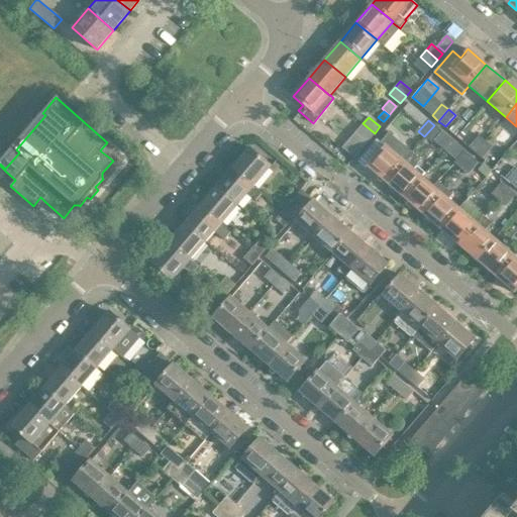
[(375,133),(363,123),(341,147),(353,158),(375,133)]
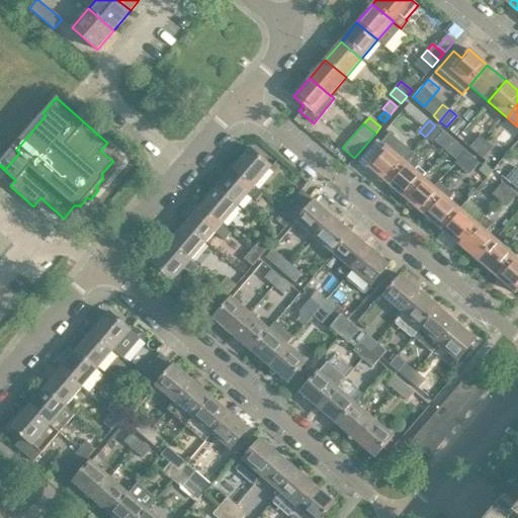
[(435,125),(425,137),(432,143),(442,132),(435,125)]
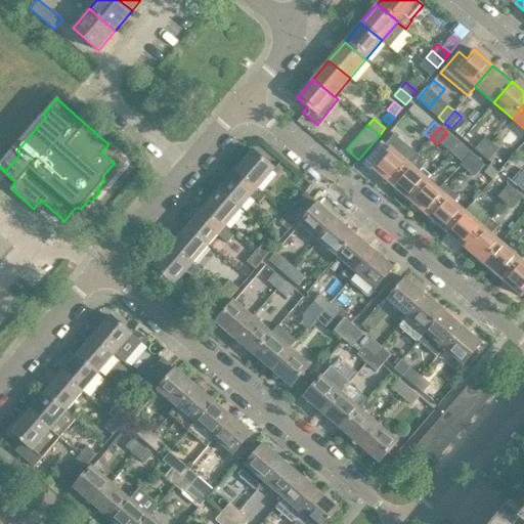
[(373,168),(391,184),(417,154),(394,134),(385,144),(390,148),(373,168)]
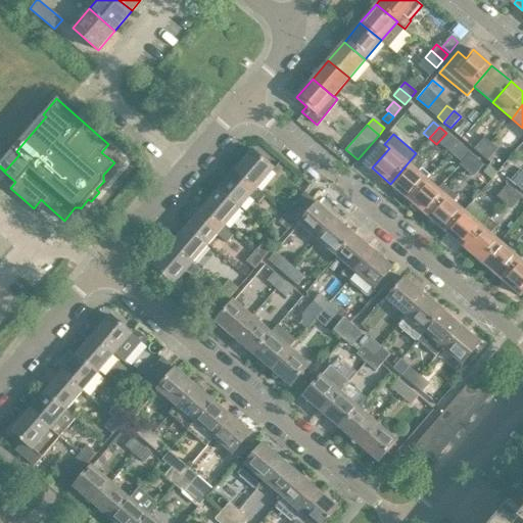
[(474,148),(481,154),(490,143),(483,137),(474,148)]
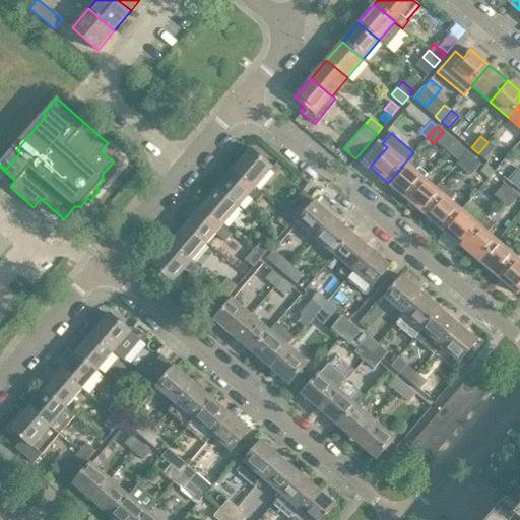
[(488,142),(478,153),(484,158),(495,147),(488,142)]
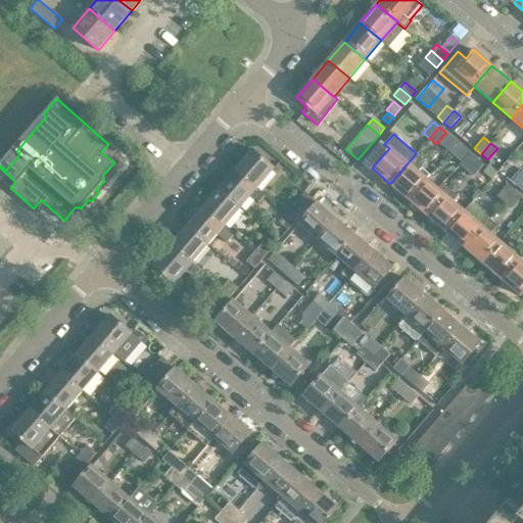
[(252,149),(234,170),(256,189),(274,169),(252,149)]
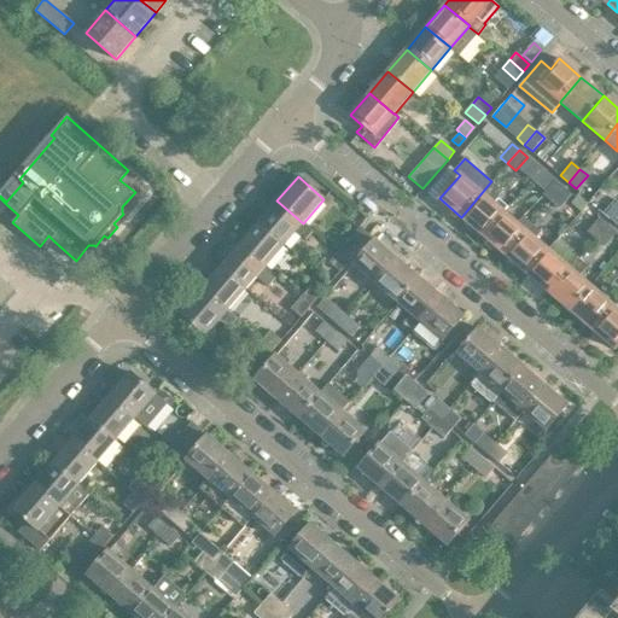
[(461,217),(483,237),(505,211),(493,202),(502,191),(491,181),(461,217)]
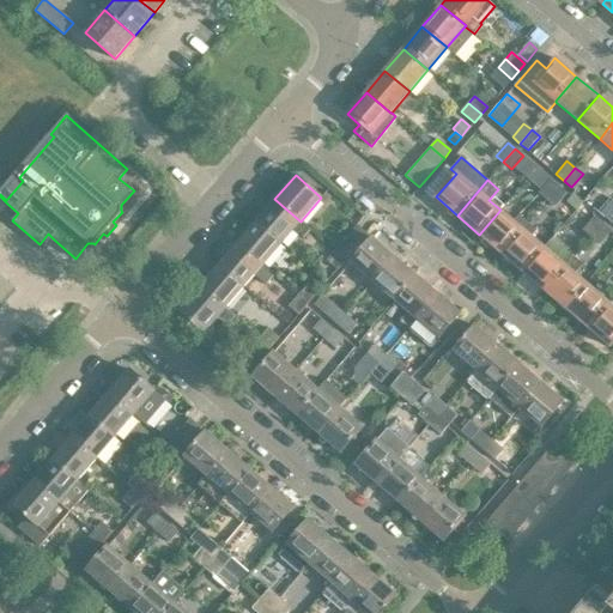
[(539,193),(547,200),(559,187),(551,180),(539,193)]
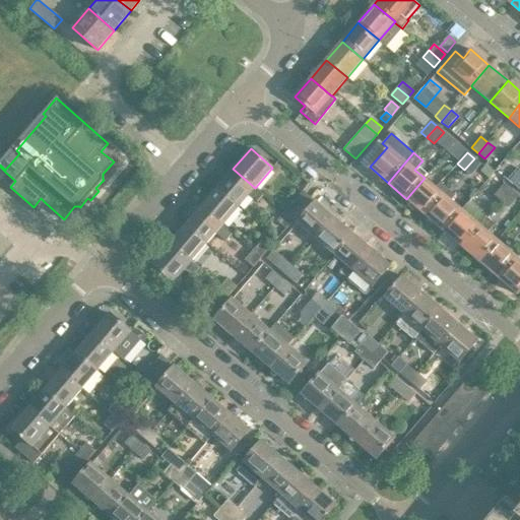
[(474,158),(464,170),(470,175),(480,164),(474,158)]
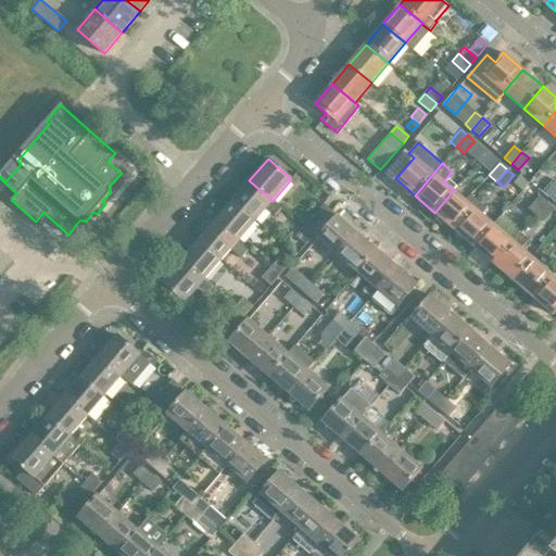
[(543,191),(551,198),(555,191),(555,180),(554,179),(543,191)]
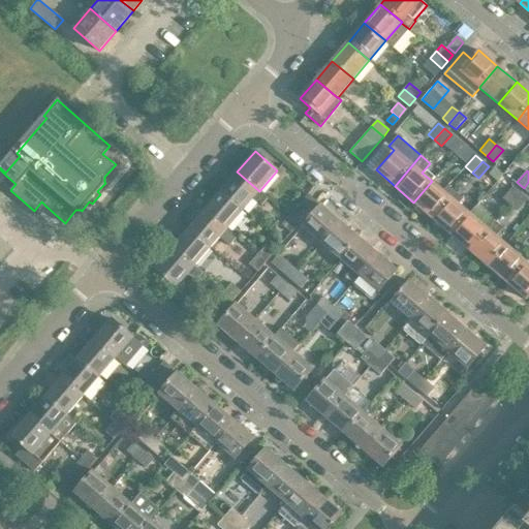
[(227,177),(218,187),(244,209),(253,197),(262,205),(268,198),(259,191),(237,172),(230,180),(227,177)]
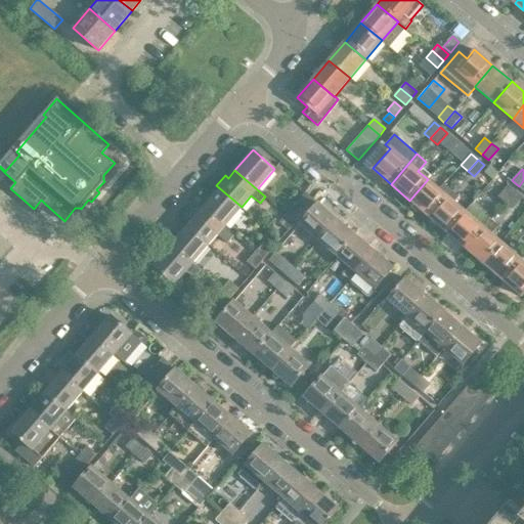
[(409,201),(429,216),(451,190),(443,183),(438,188),(428,179),(409,201)]
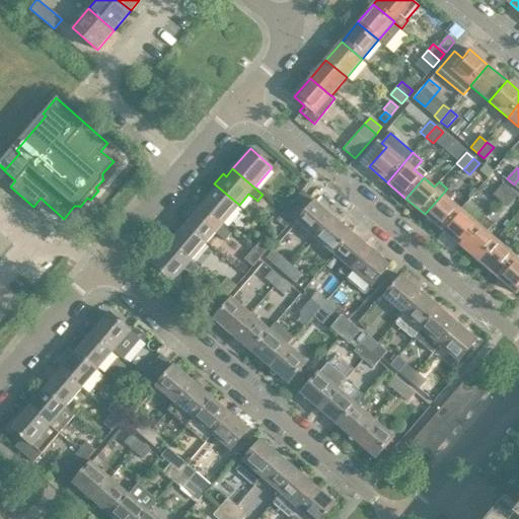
[(208,198),(201,206),(223,224),(239,205),(214,183),(205,195),(208,198)]
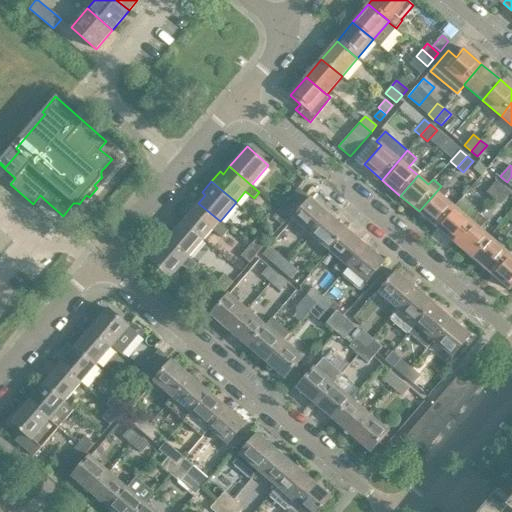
[(486,192),(493,198),(503,187),(496,181),(486,192)]
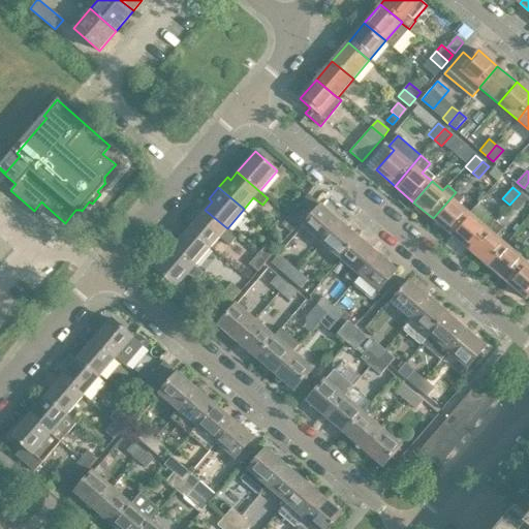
[(433,218),(452,235),(469,213),(458,204),(462,198),(456,192),(433,218)]
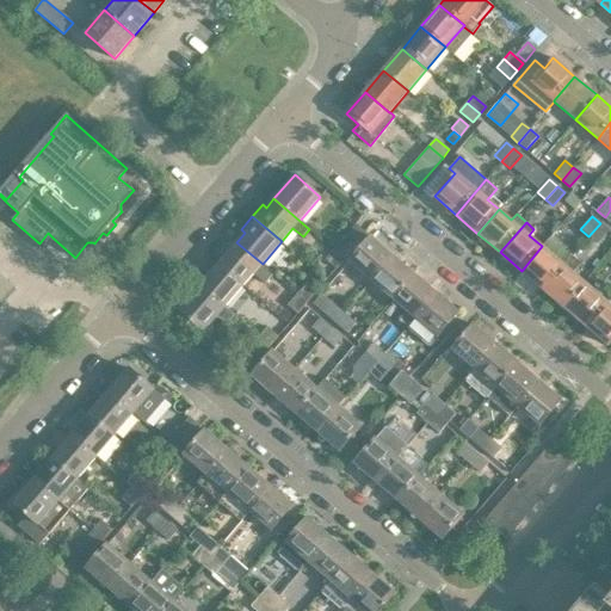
[(356,223),(333,250),(344,259),(366,233),(356,223)]
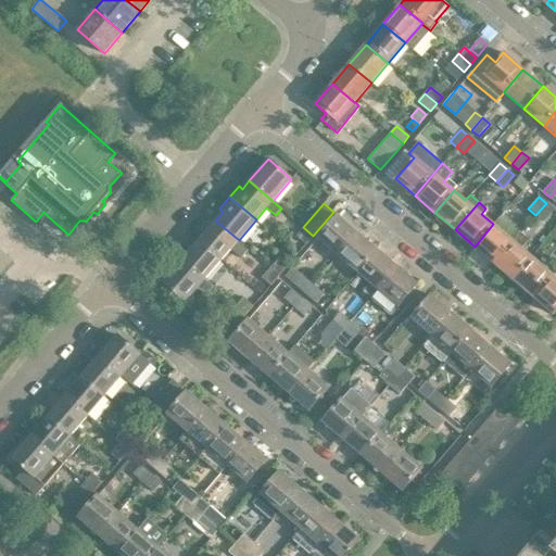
[(546,203),(535,215),(543,220),(553,209),(546,203)]
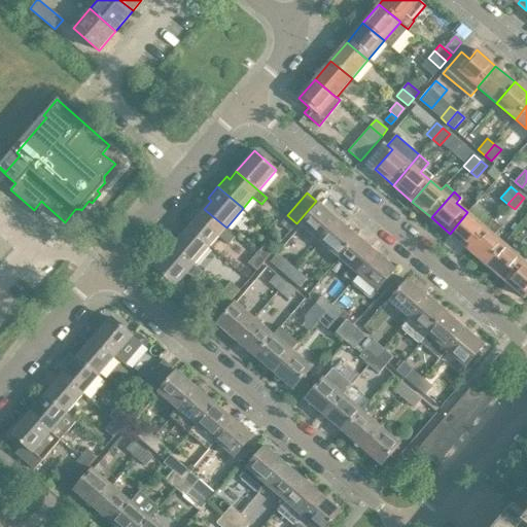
[(301,225),(320,242),(339,220),(320,204),(301,225)]
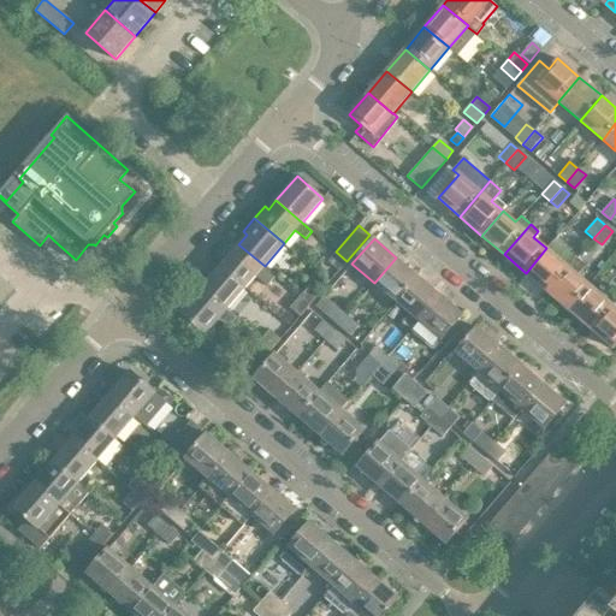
[(238,244),(219,266),(244,289),(256,276),(267,285),(276,276),(265,266),(238,244)]
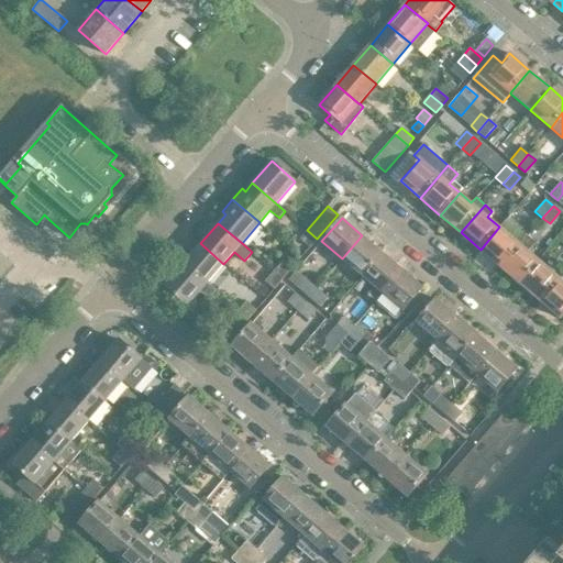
[(481,250),(500,267),(520,244),(499,227),(481,250)]
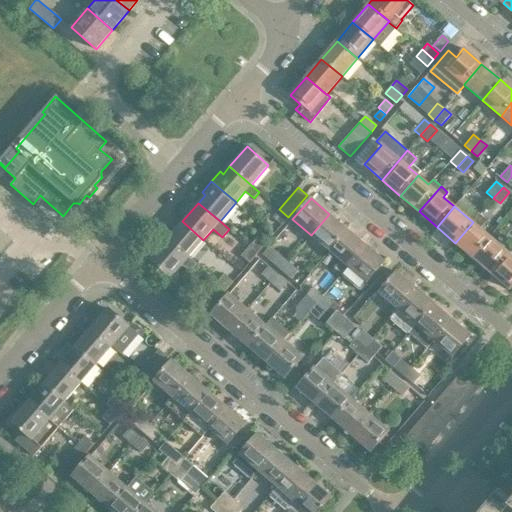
[(288,217),(279,209),(272,217),(282,225),(288,217)]
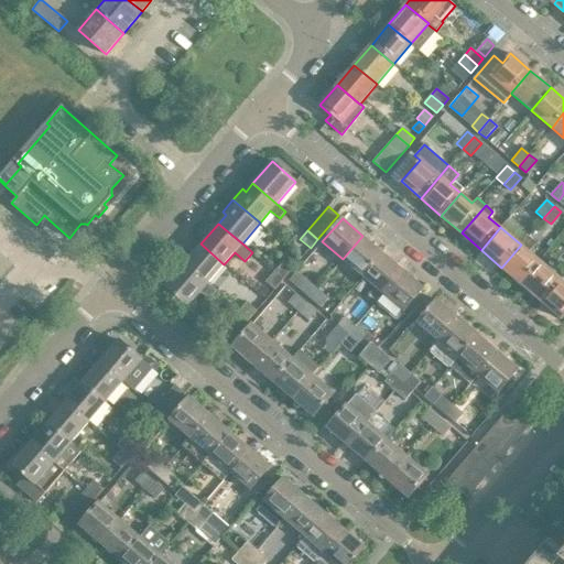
[(343,259),(362,277),(383,252),(362,236),(343,259)]
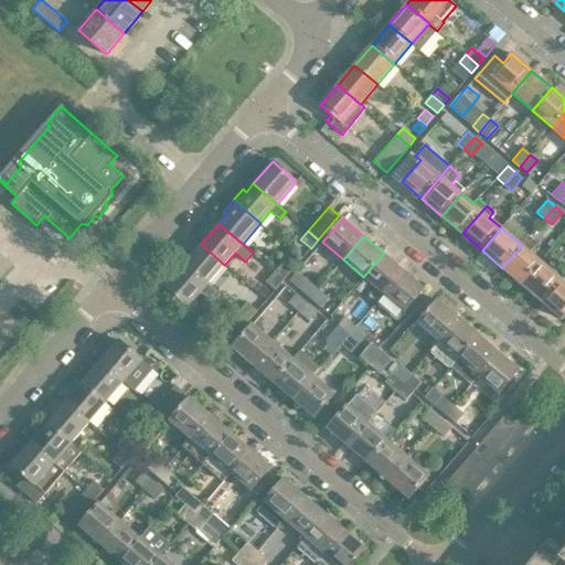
[(502,268),(522,285),(542,263),(530,253),(537,244),(529,237),(522,245),(502,268)]
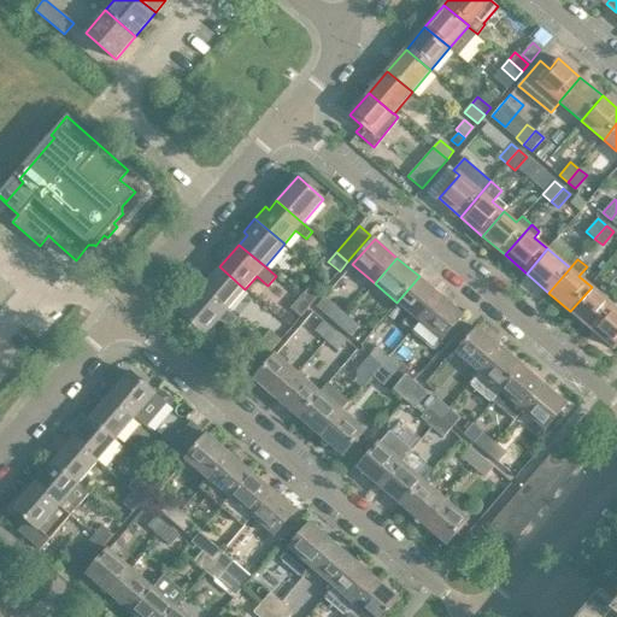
[(219,266),(200,289),(235,319),(236,318),(228,310),(245,289),(219,266)]
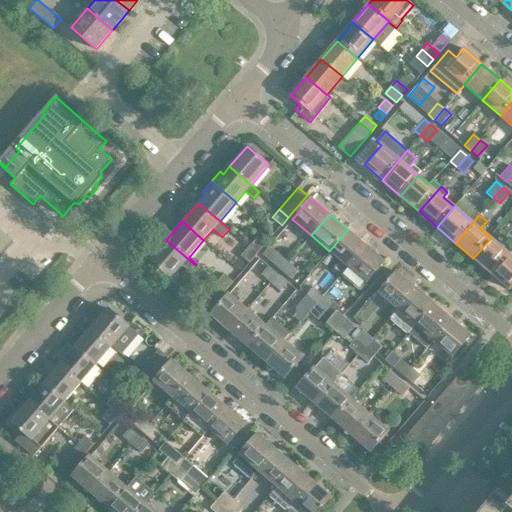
[(334,267),(342,274),(366,245),(348,229),(329,251),(340,260),(334,267)]
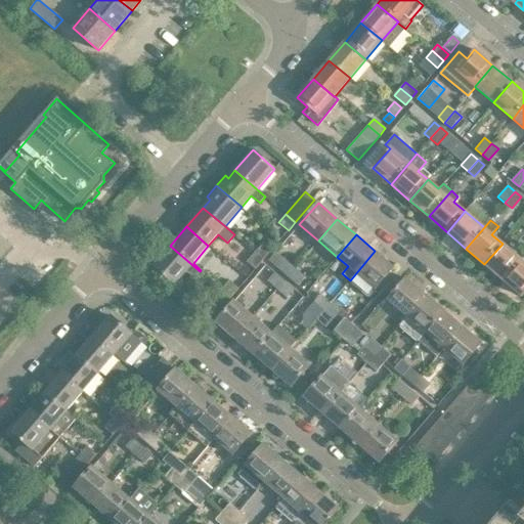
[(263,242),(255,252),(263,259),(271,250),(263,242)]
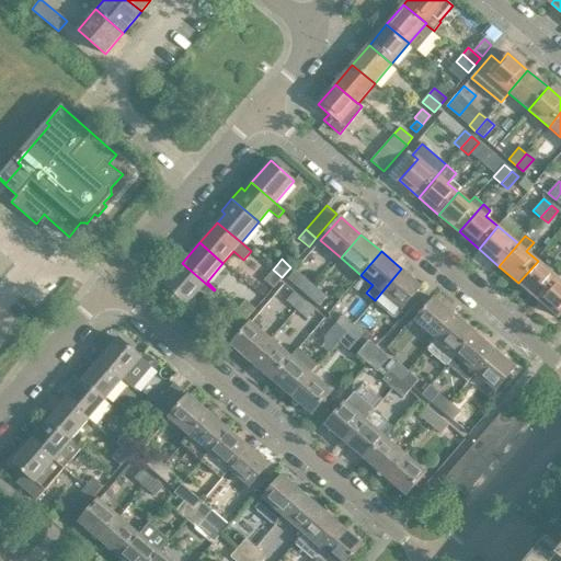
[(518,283),(538,300),(558,277),(538,261),(518,283)]
